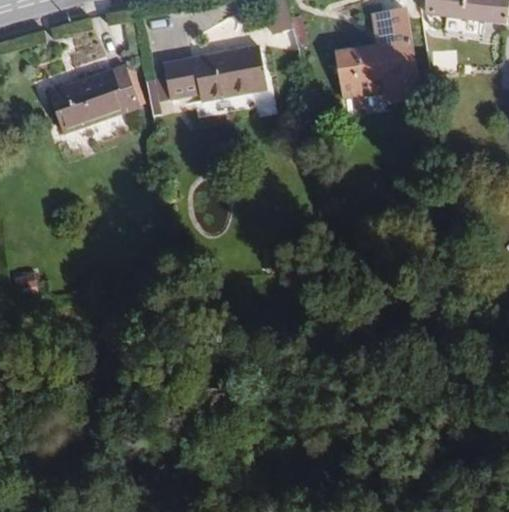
[(463,18),(464,0),(424,0),(424,13),(463,18)]
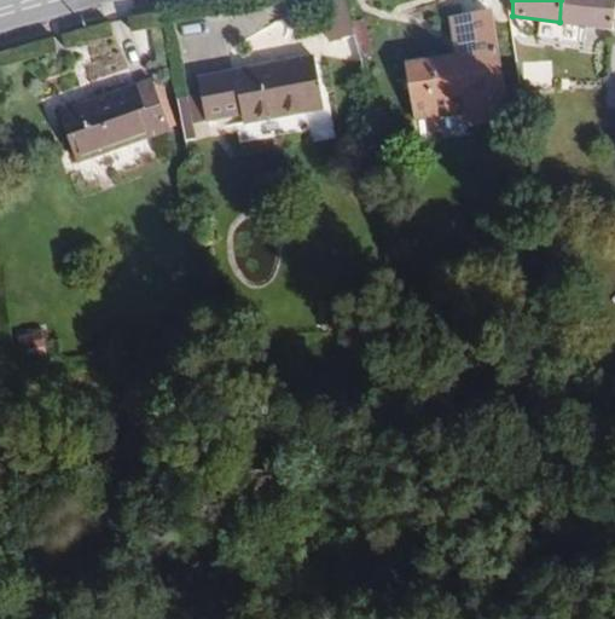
[(610,29),(614,0),(561,0),(560,22),(610,29)]
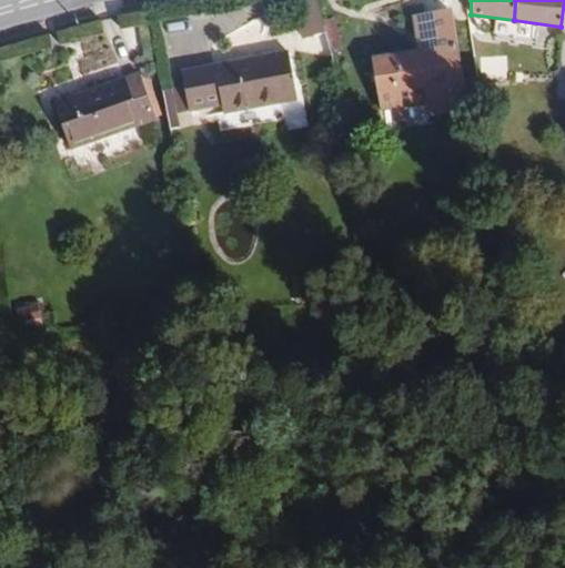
[(416,51),(372,59),(380,108),(426,101),(427,117),(464,111),(449,11),(412,17),(416,51)]
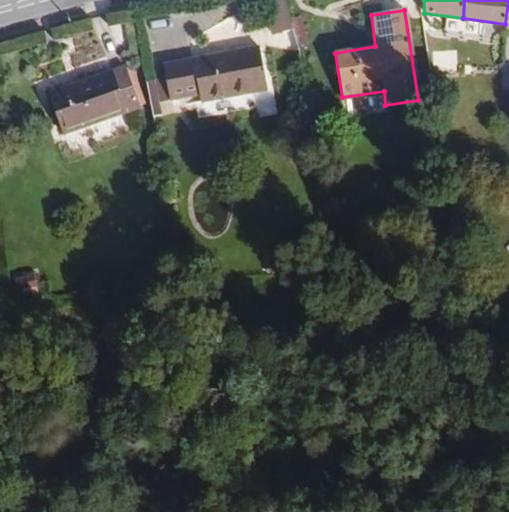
[(256,46),(164,66),(171,101),(199,95),(201,101),(264,87),(256,46)]
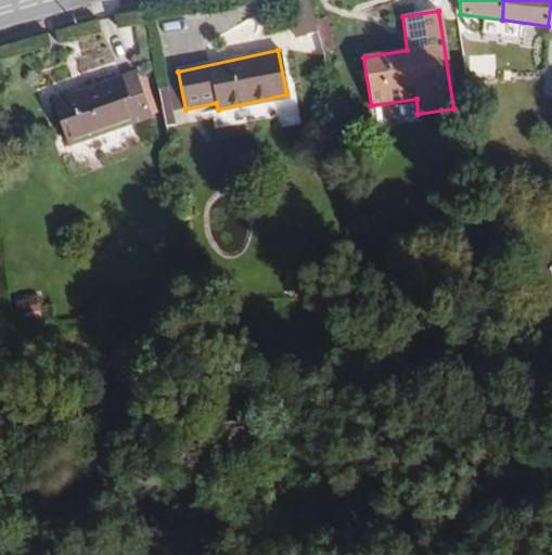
[(131,72),(52,101),(68,146),(149,118),(131,72)]
